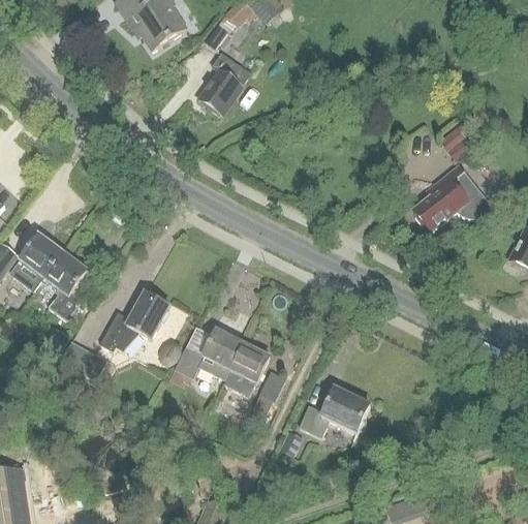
[(152,51),(185,29),(171,6),(173,4),(169,0),(155,0),(119,0),(115,3),(134,31),(137,29),(152,51)]
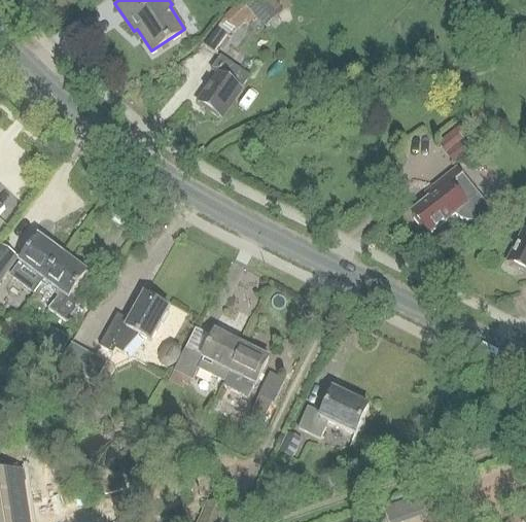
[(223,14),(208,33),(216,41),(233,23),(236,25),(243,16),(247,21),(255,11),(265,20),(279,3),(275,0),(233,0),(221,13),(223,14)]
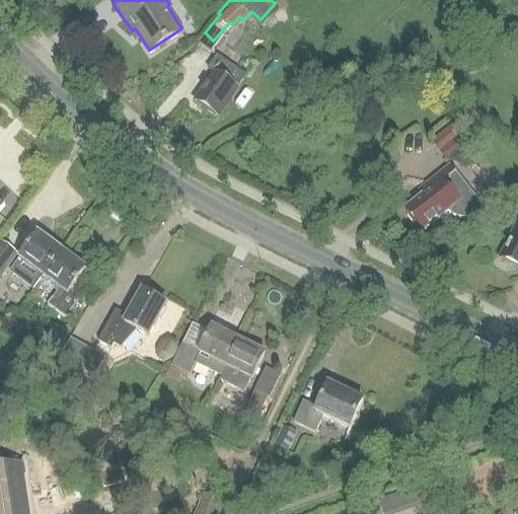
[(236,85),(244,73),(216,53),(207,66),(212,69),(206,78),(206,82),(195,98),(205,105),(206,108),(212,113),(215,113),(218,114),(237,85),(236,85)]
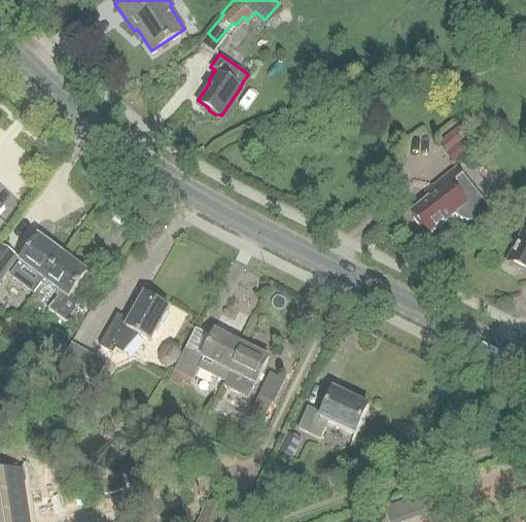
[(495,127),(479,105),(437,137),(454,159),(495,127)]
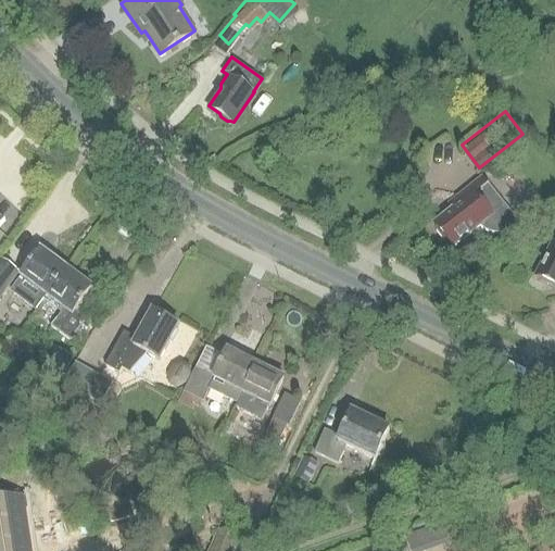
[(455,196),(458,200),(433,220),(451,242),(479,222),(480,224),(481,225),(483,227),(487,228),(490,230),(492,230),(495,232),(496,232),(501,230),(503,230),(506,229),(509,227),(518,221),(482,175),(455,196)]
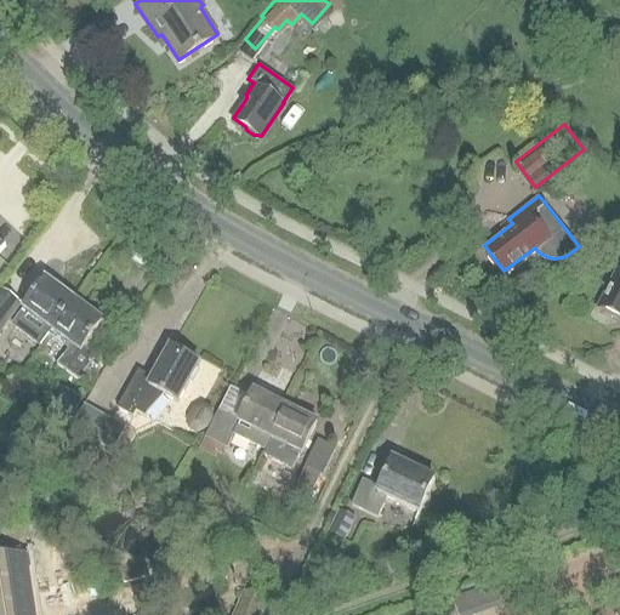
[(619,267),(616,266),(597,305),(619,315),(619,267)]
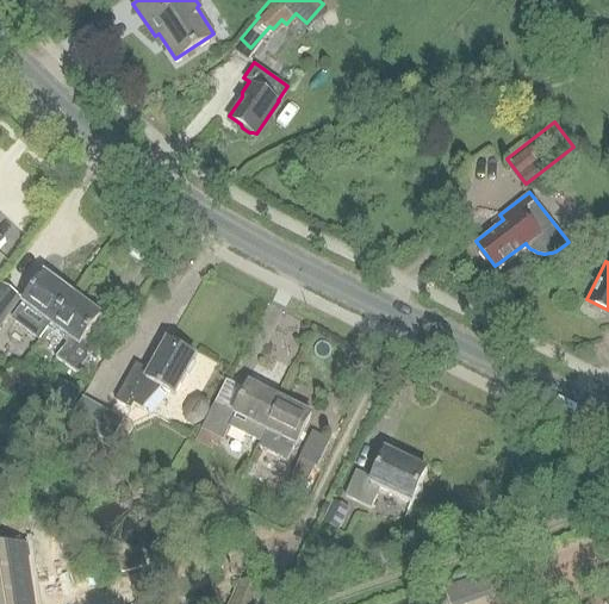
[(22,299),(8,318),(36,338),(50,319),(72,291),(43,271),(22,299)]
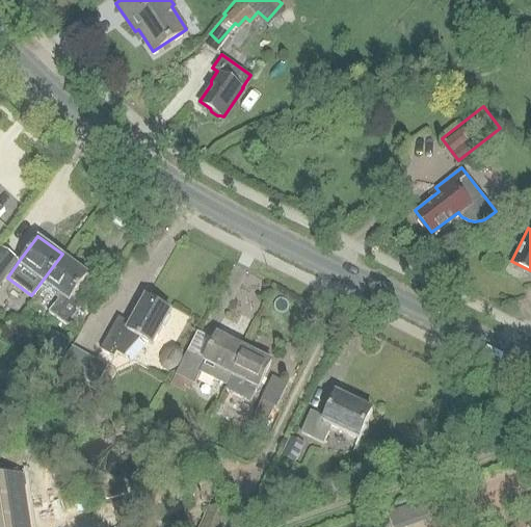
[(0,277),(15,255),(0,244),(0,277)]
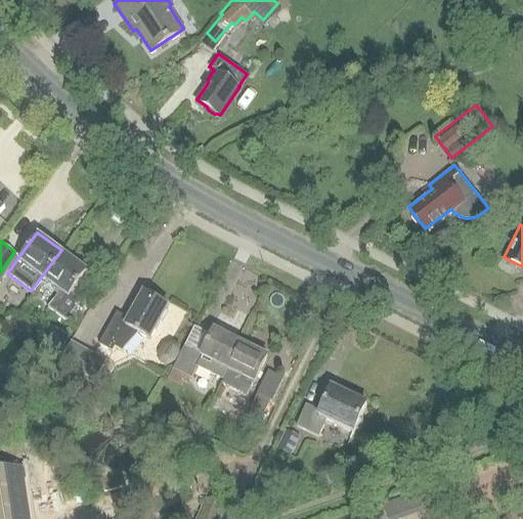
[(43,274),(59,288),(47,304),(66,316),(80,297),(70,290),(85,268),(61,250),(43,274)]
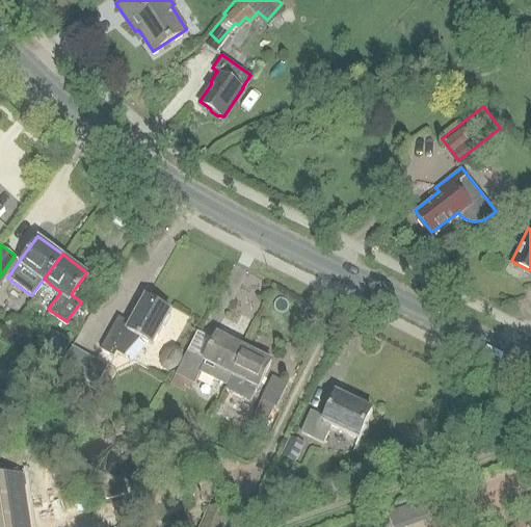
[(112,354),(115,348),(123,352),(138,334),(151,341),(169,308),(144,294),(130,321),(118,315),(100,348),(112,354)]
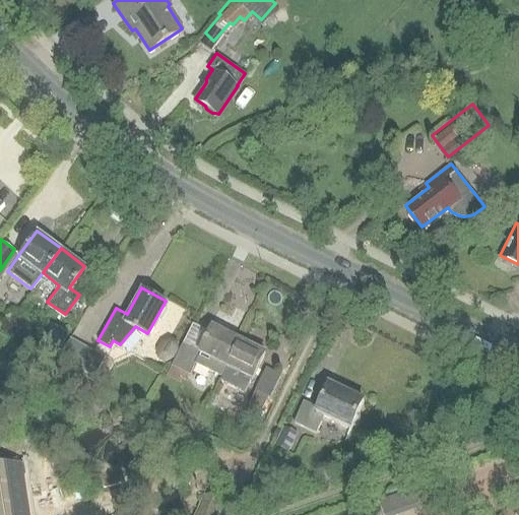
[(220,372),(238,337),(212,324),(199,349),(182,340),(171,363),(189,372),(195,360),(220,372)]
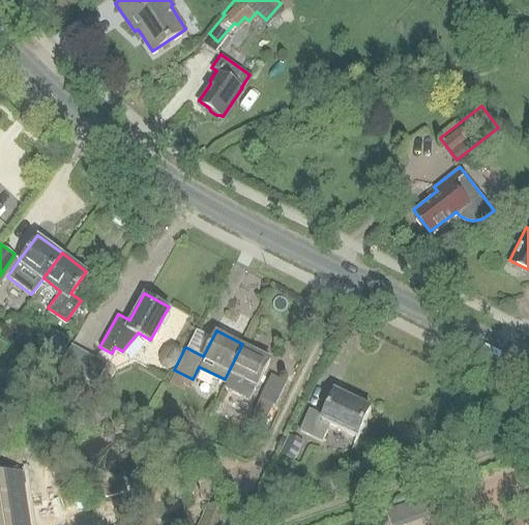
[(106,361),(70,341),(59,360),(95,381),(106,361)]
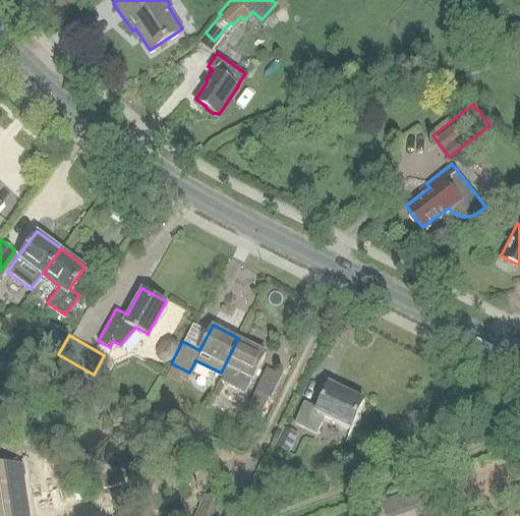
[(160,339),(156,346),(157,354),(164,358),(171,354),(175,347),(175,339),(167,335),(160,339)]
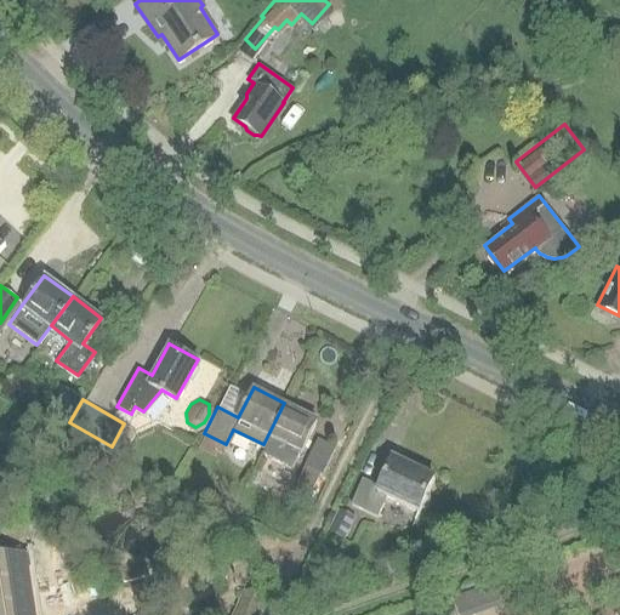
[(290,463),(299,449),(300,450),(316,419),(284,403),(263,444),(266,445),(263,450),(290,463)]
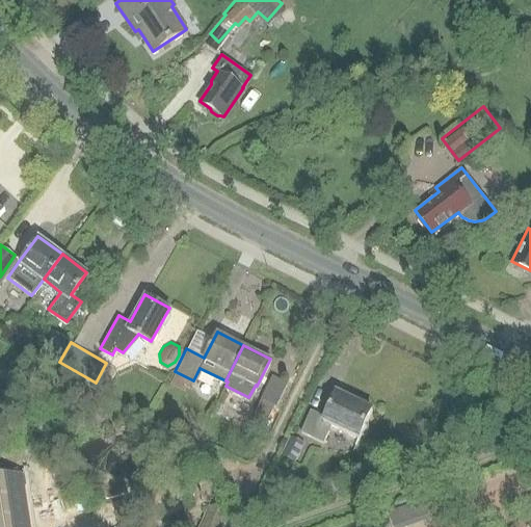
[(270,373),(253,409),(265,415),(272,401),(273,402),(285,380),(270,373)]
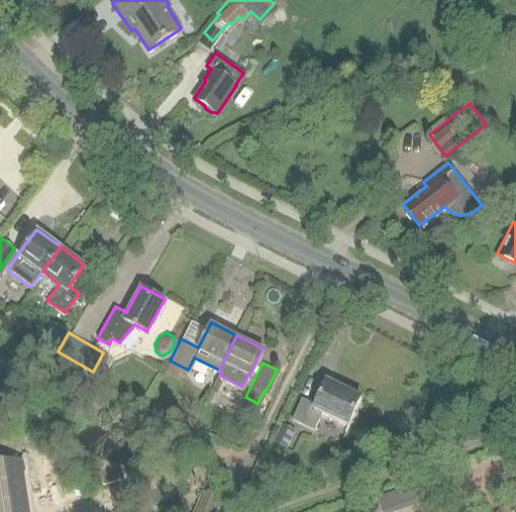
[(347,423),(360,396),(326,379),(314,403),(301,396),(292,416),(313,427),(321,410),(347,423)]
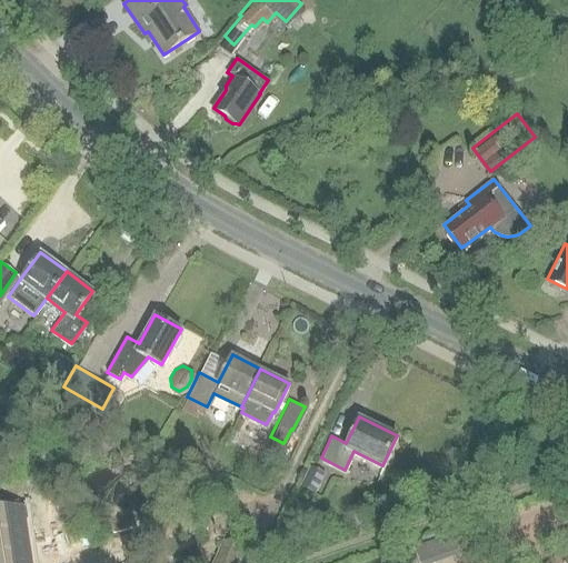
[(299,483),(314,491),(324,470),(308,463),(299,483)]
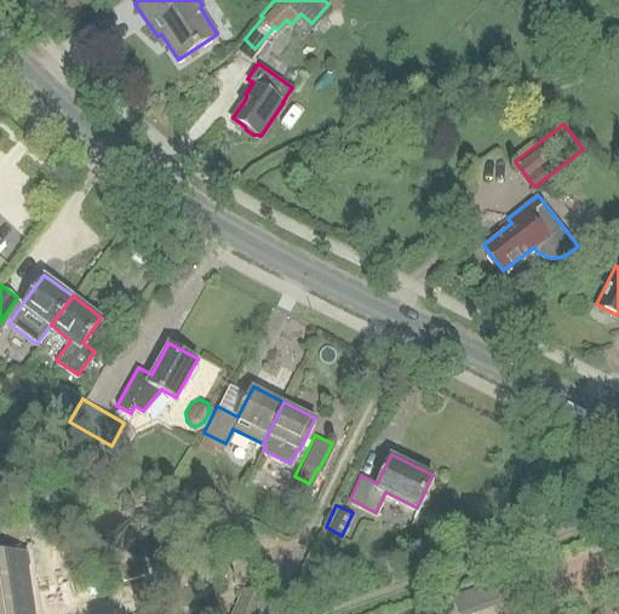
[(36,613),(27,552),(0,556),(0,613),(36,613)]
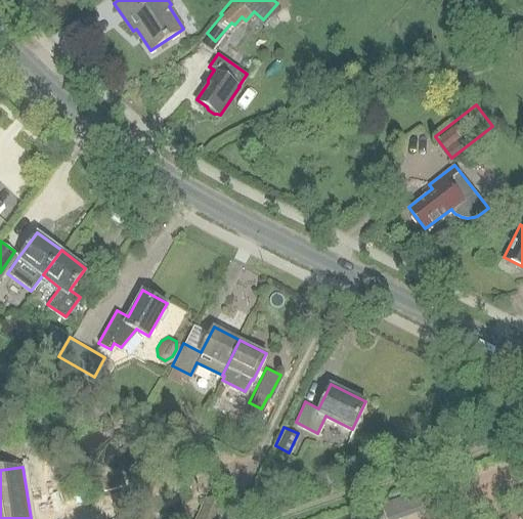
[(191,518),(217,518),(224,502),(203,492),(191,518)]
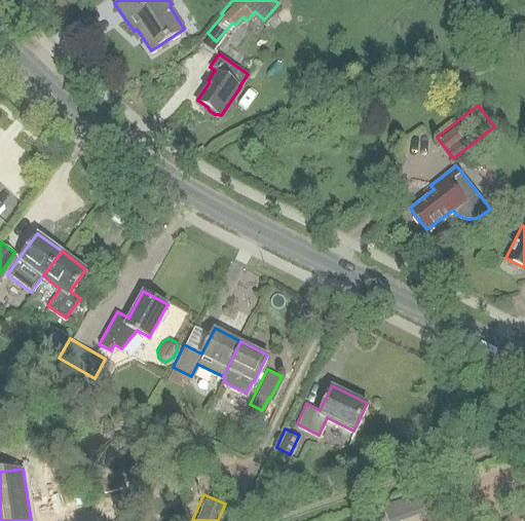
[(502,515),(505,520),(513,520),(519,518),(514,508),(502,515)]
